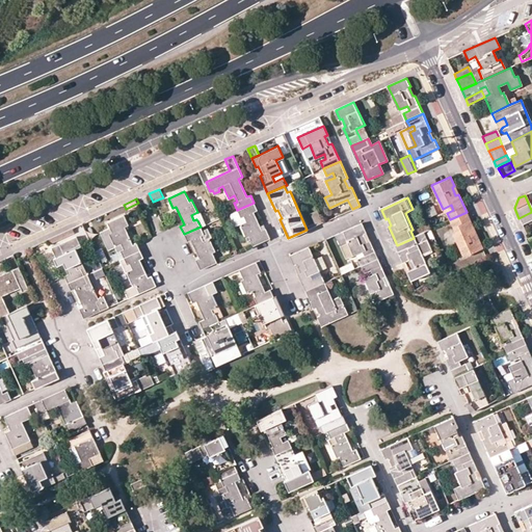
[(253,245),(269,238),(265,228),(261,230),(254,212),(257,210),(254,203),(237,210),(241,217),(243,216),(246,221),(240,224),(247,240),(250,239),(253,245)]
